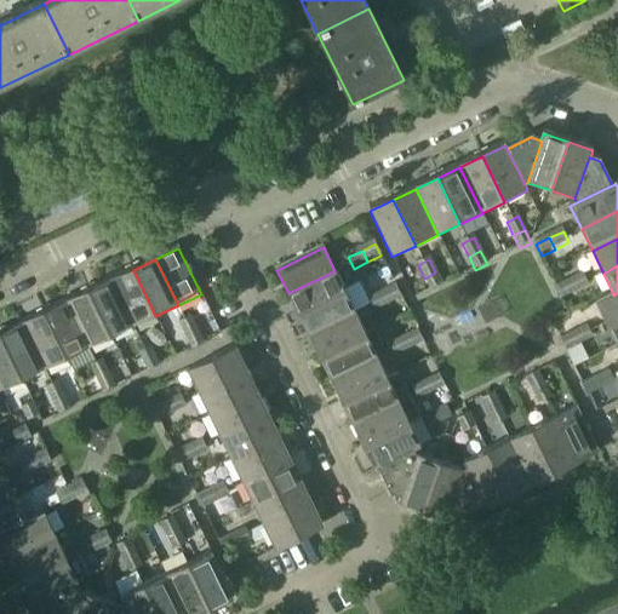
[(133,270),(110,281),(133,327),(155,316),(133,270)]
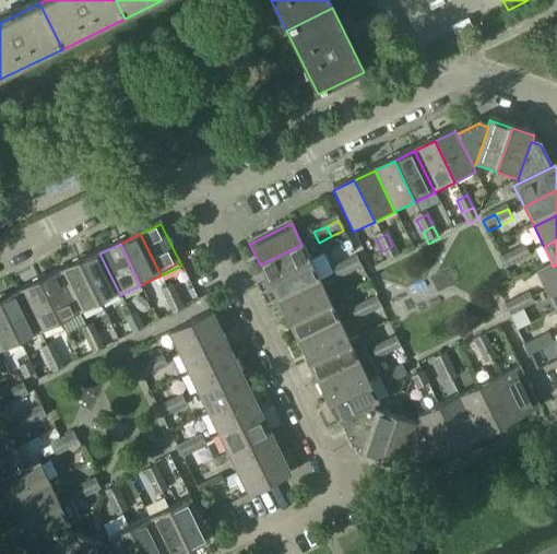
[(301,245),(260,264),(270,285),(311,264),(301,245)]
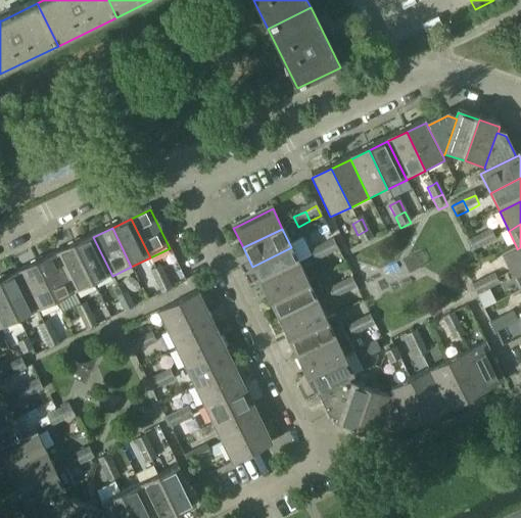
[(367,230),(358,235),(363,246),(373,241),(367,230)]
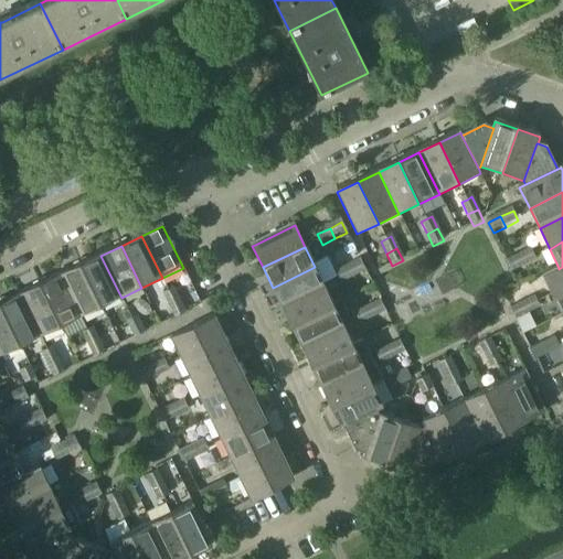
[(532,251),(520,257),(526,267),(537,261),(532,251)]
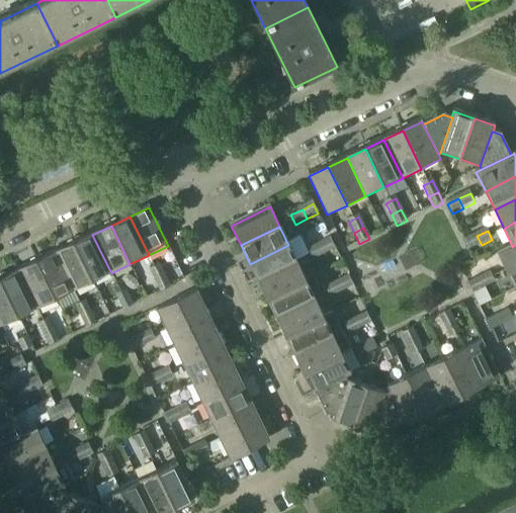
[(92,235),(74,244),(93,282),(111,273),(92,235)]
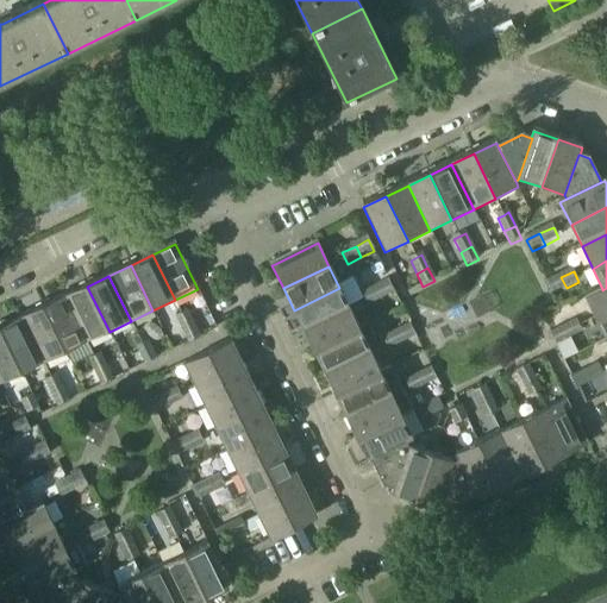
[(561,277),(546,284),(552,295),(567,288),(561,277)]
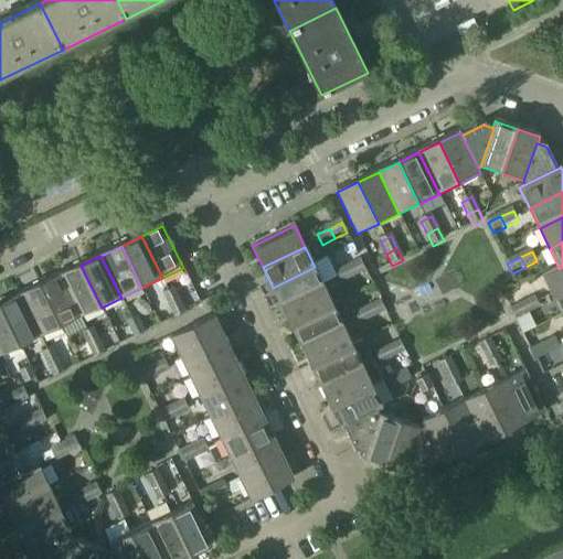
[(361,262),(350,268),(354,279),(367,272),(361,262)]
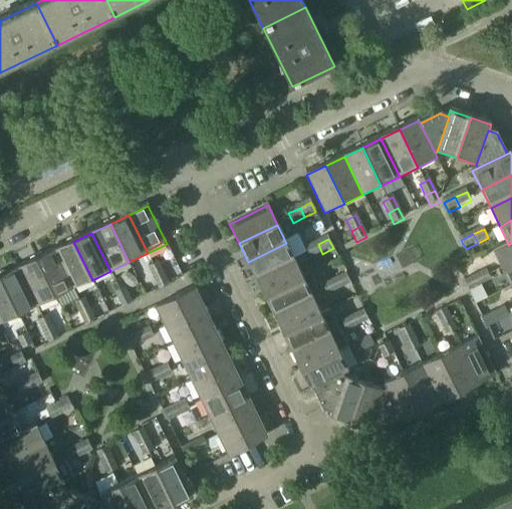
[(73,242),(55,251),(73,289),(92,280),(73,242)]
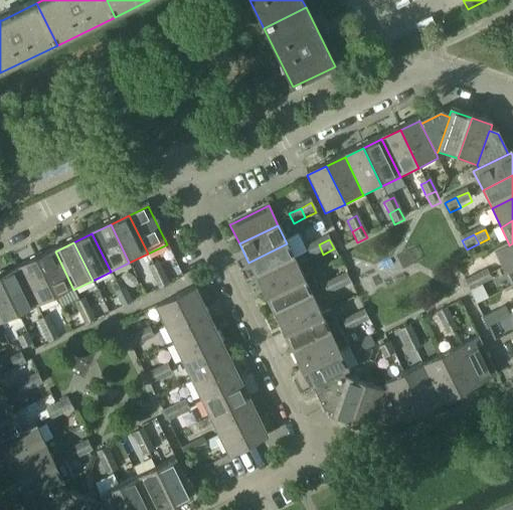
[(287,243),(248,263),(258,281),(296,262),(287,243)]
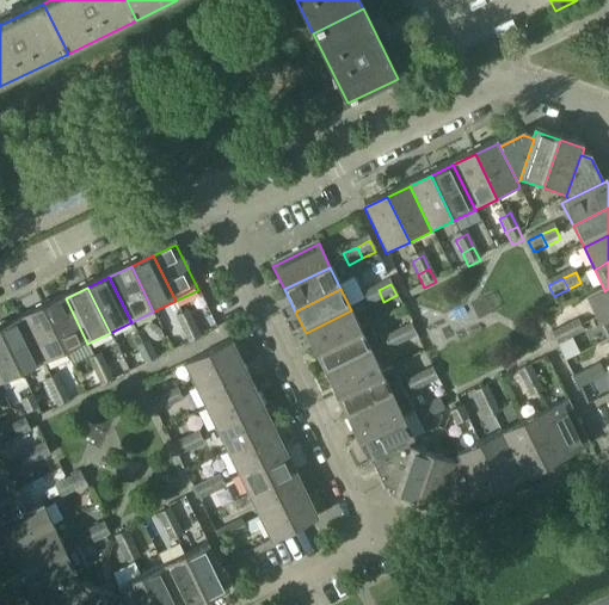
[(608,289),(604,291),(604,290),(588,298),(598,322),(608,316),(608,289)]
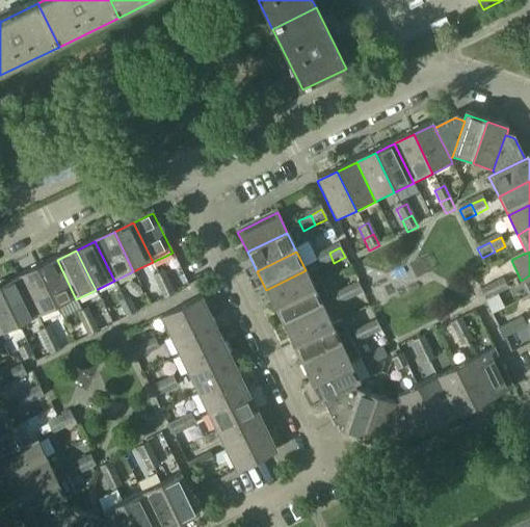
[(317,259),(322,268),(334,263),(329,253),(317,259)]
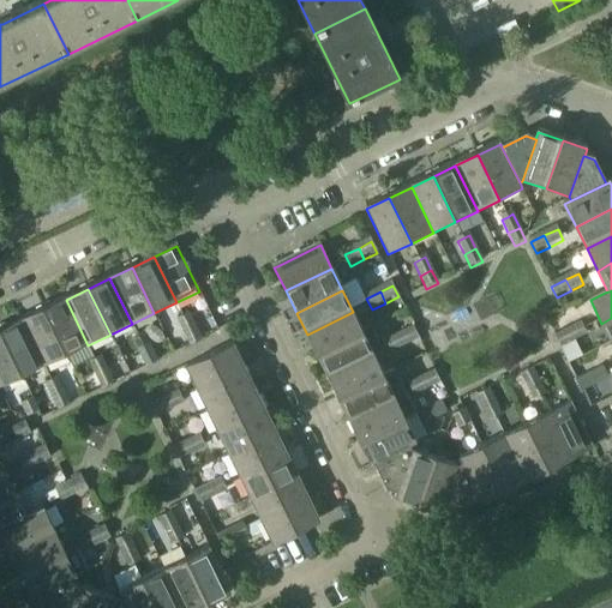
[(66,300),(43,311),(66,356),(88,345),(66,300)]
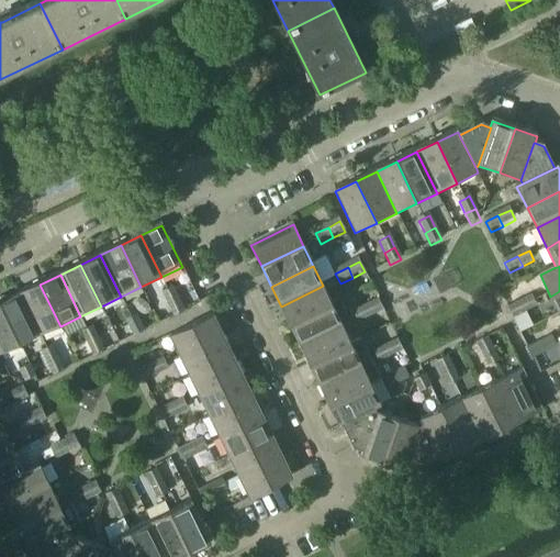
[(40,285),(20,294),(41,336),(60,326),(40,285)]
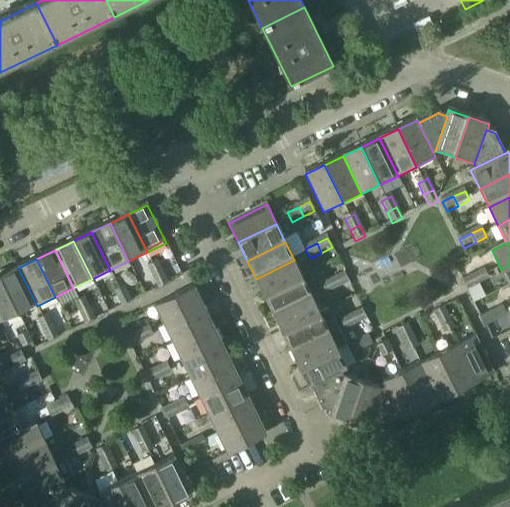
[(265,297),(303,279),(294,260),(256,279),(265,297)]
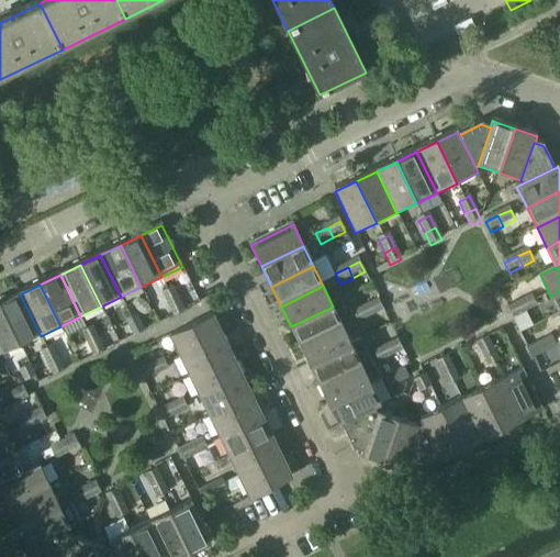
[(163,294),(169,307),(179,302),(174,290),(163,294)]
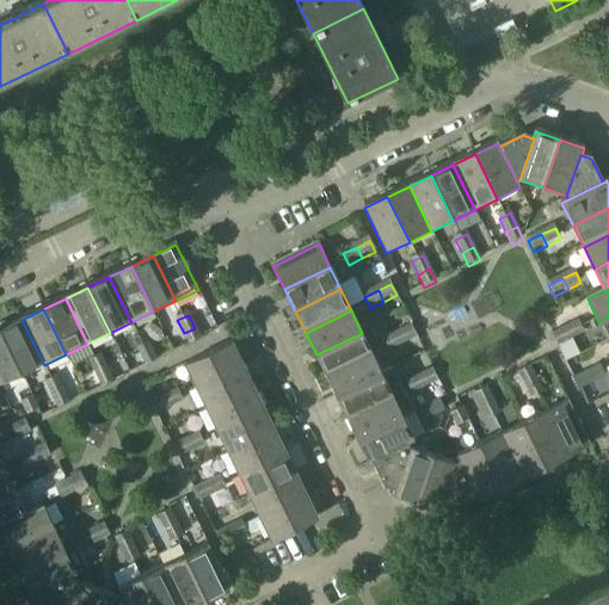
[(608,316),(598,322),(608,341),(608,316)]
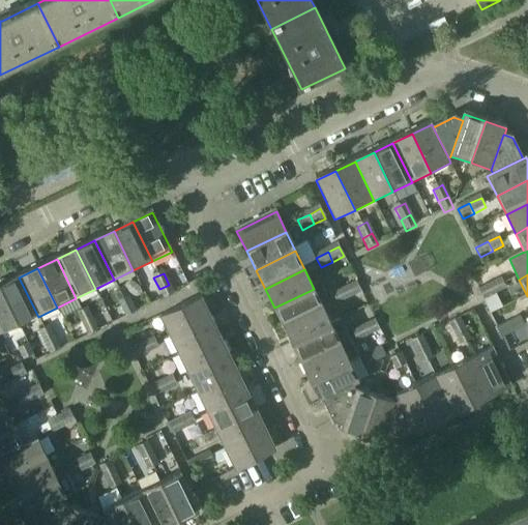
[(19,278),(0,286),(0,287),(19,326),(38,317),(19,278)]
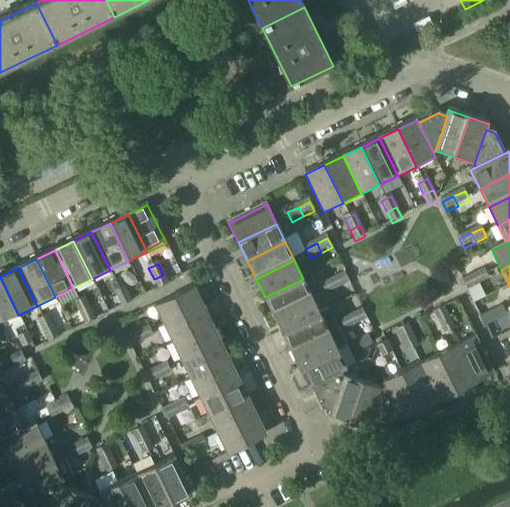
[(485,271),(474,277),(479,286),(490,281),(485,271)]
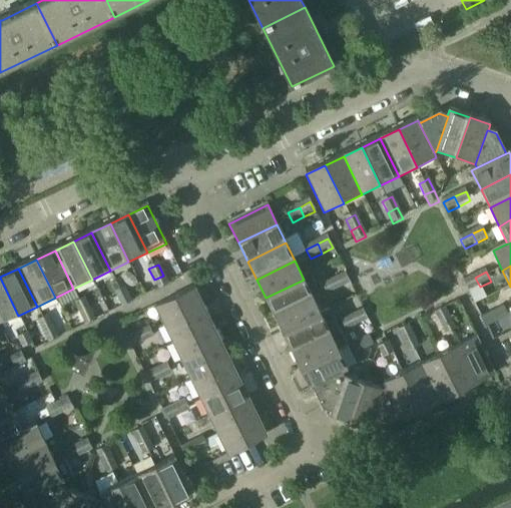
[(163,276),(154,280),(159,292),(169,287),(163,276)]
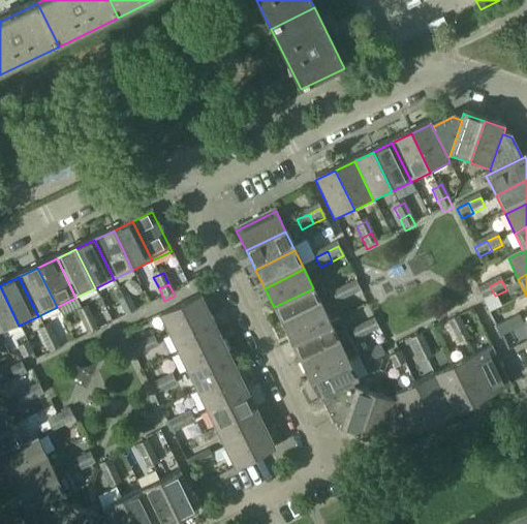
[(283,326),(322,307),(330,303),(320,284),(313,288),(274,307),(283,326)]
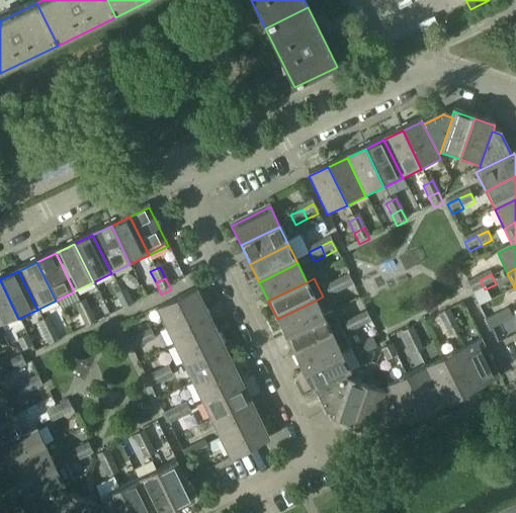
[(349,278),(338,283),(343,292),(354,287),(349,278)]
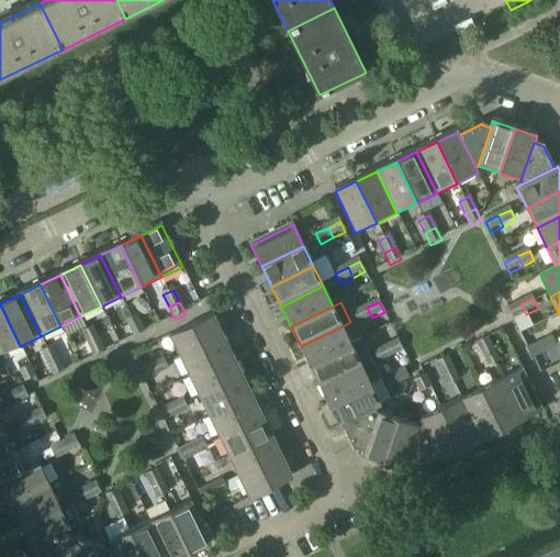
[(0,304),(0,355),(20,346),(0,304)]
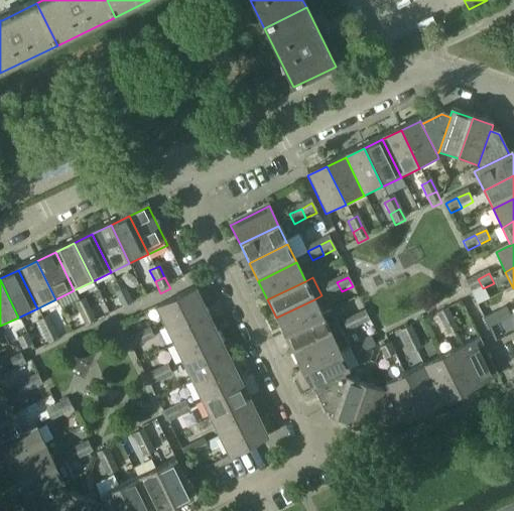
[(478,279),(467,284),(471,294),(483,288),(478,279)]
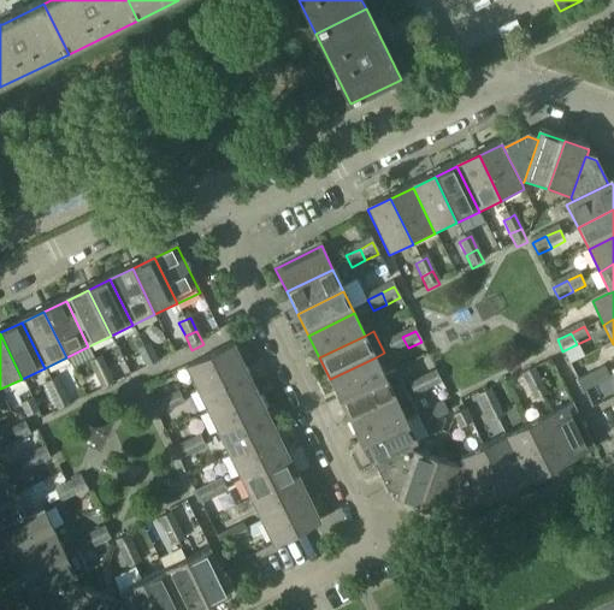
[(395,355),(408,348),(402,337),(389,344),(395,355)]
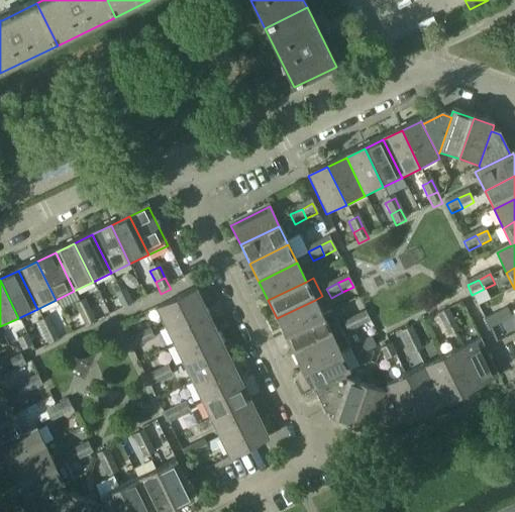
[(113,289),(118,300),(127,296),(122,285),(113,289)]
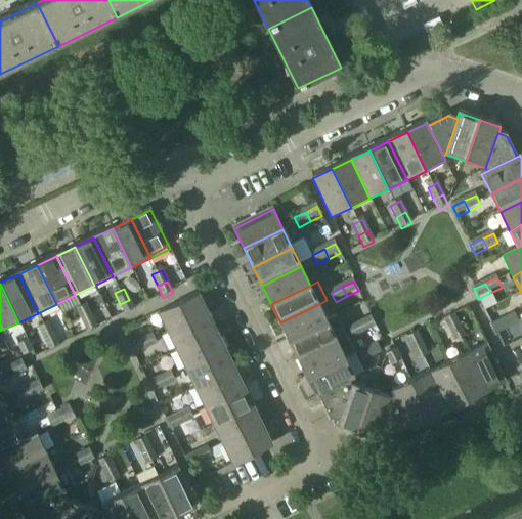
[(199,296),(160,314),(169,334),(208,315),(199,296)]
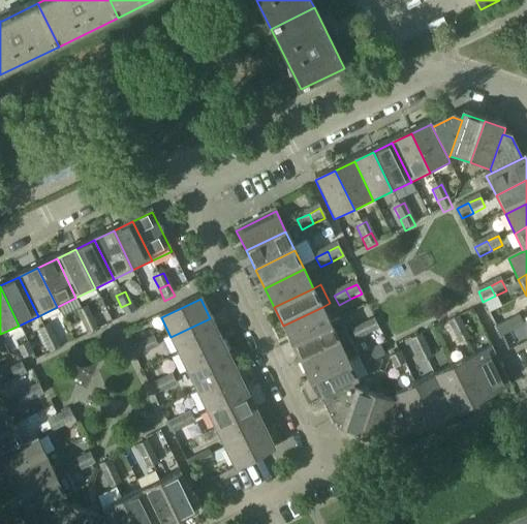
[(130,303),(121,307),(126,319),(136,314),(130,303)]
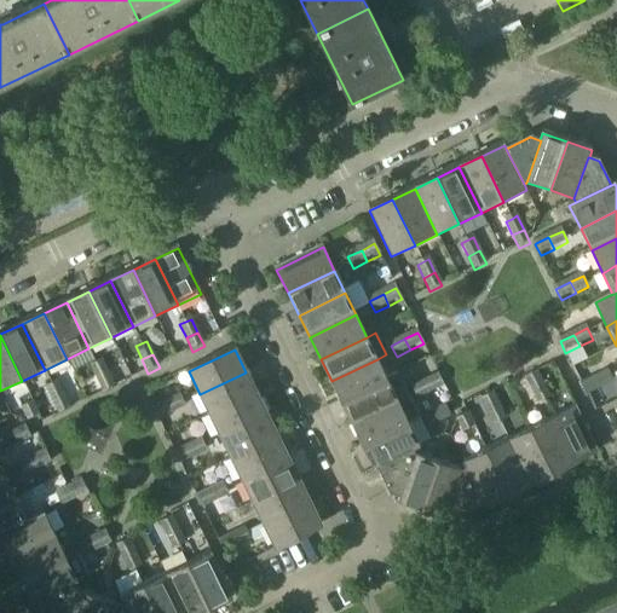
[(342,404),(388,381),(378,359),(332,381),(342,404)]
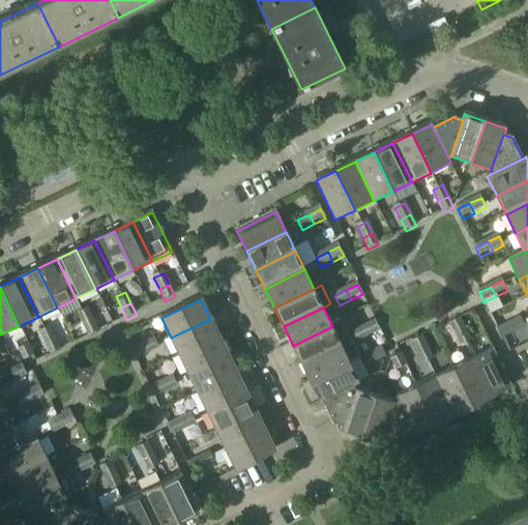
[(78,315),(83,326),(93,321),(87,311),(78,315)]
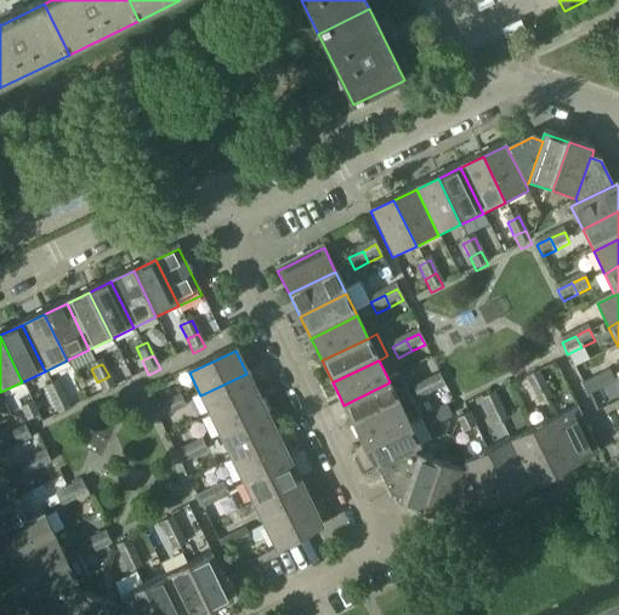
[(246,374),(200,396),(211,419),(257,396),(246,374)]
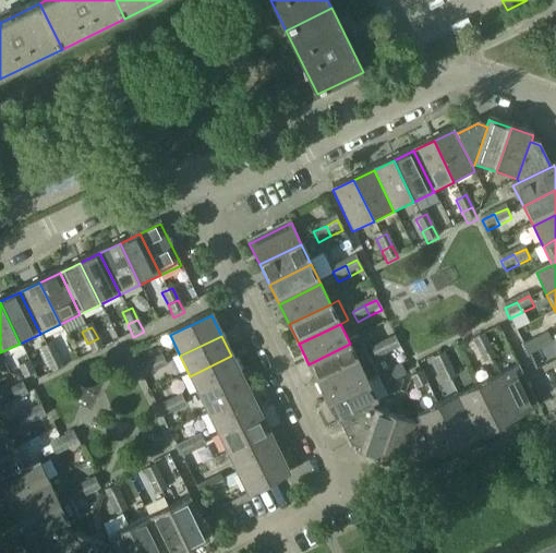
[(548,336),(536,343),(542,352),(554,347),(548,336)]
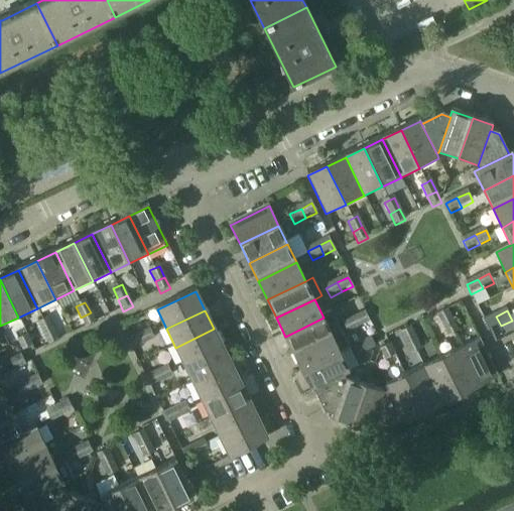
[(438,315),(438,316),(443,327),(453,322),(447,311),(438,315)]
